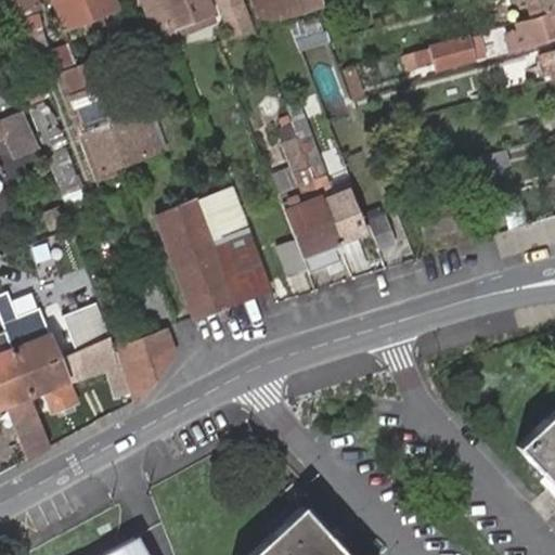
[(37,0),(0,0),(0,1),(4,16),(39,8),(37,0)]
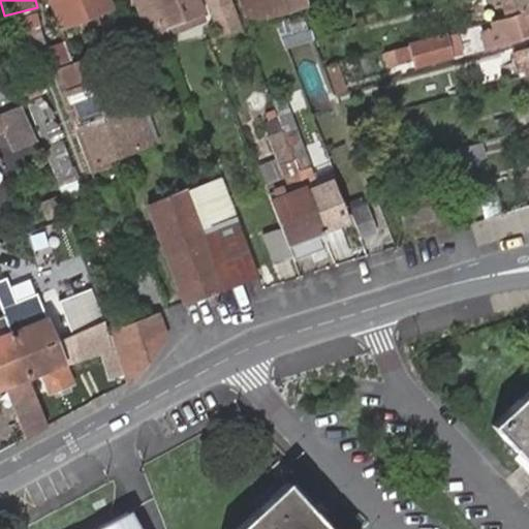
[(57,0),(48,0),(59,28),(67,24),(57,0)]
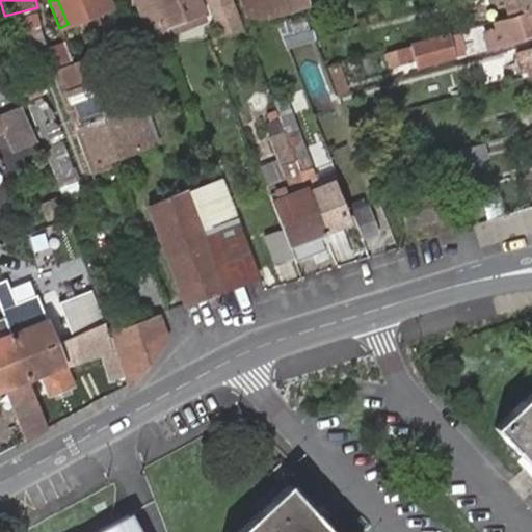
[(109,0),(57,0),(68,24),(112,7),(109,0)]
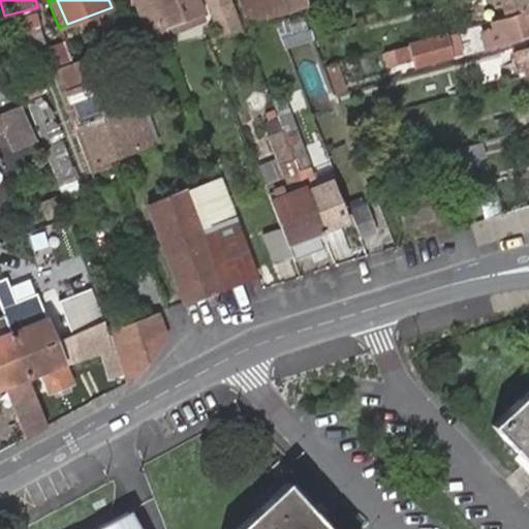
[(135,0),(152,39),(166,32),(163,26),(153,0),(135,0)]
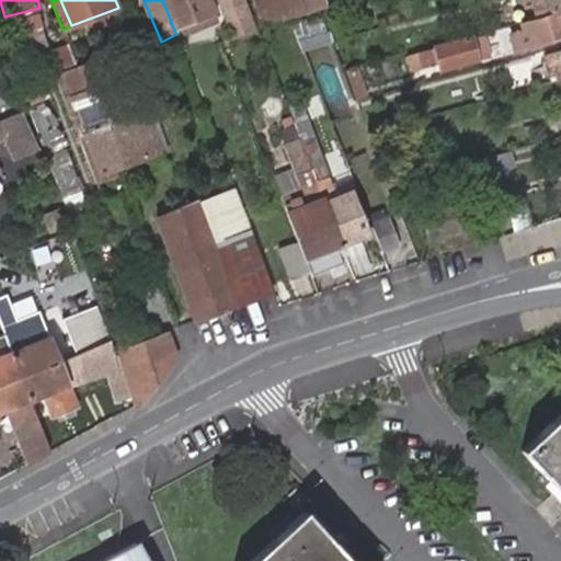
[(162,0),(173,27),(198,19),(216,11),(210,0),(162,0)]
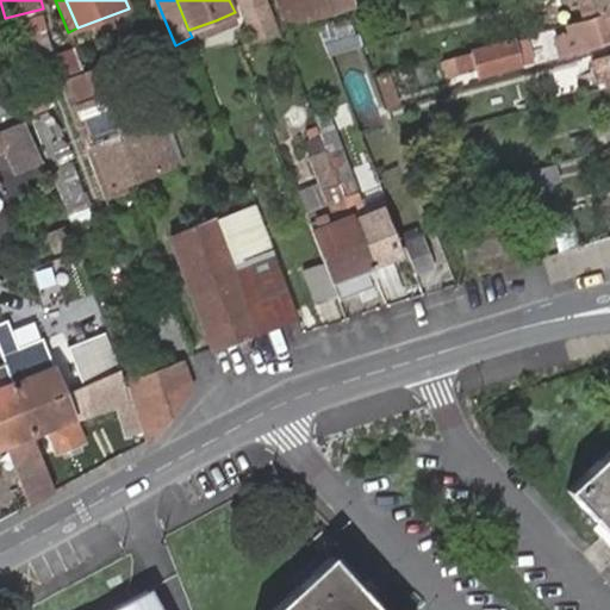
[(277,32),(263,0),(231,0),(248,43),(277,32)]
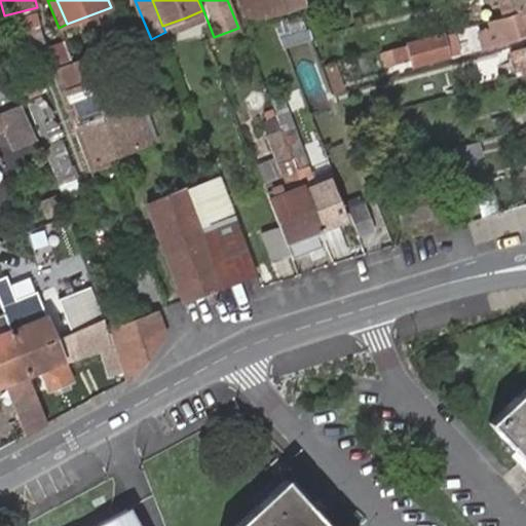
[(238,0),(245,20),(304,2),(303,0),(238,0)]
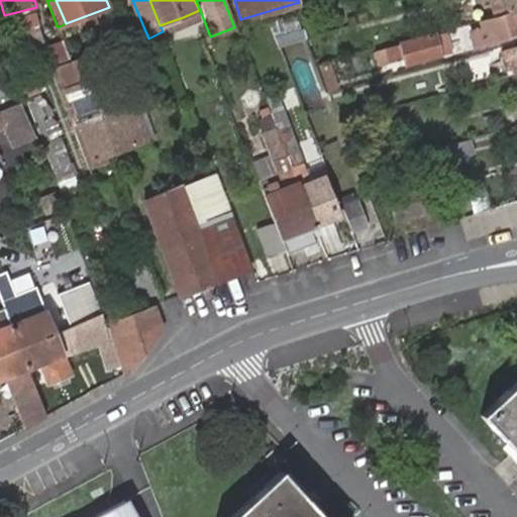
[(516,9),(516,0),(490,0),(495,15),(499,14),(513,11),(516,9)]
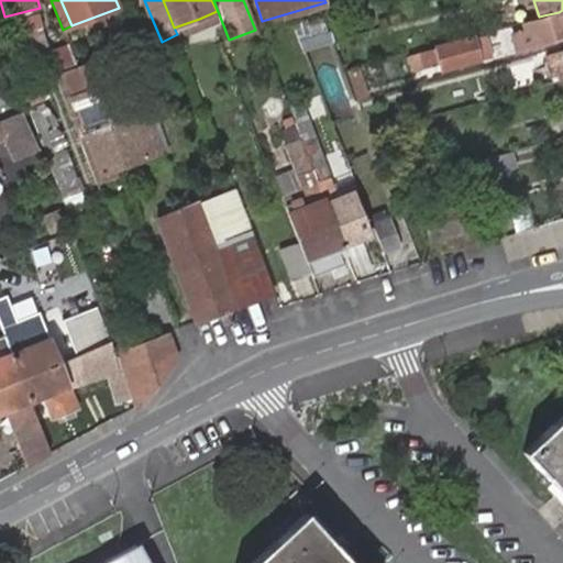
[(562,39),(562,10),(559,12),(543,15),(539,17),(522,21),(523,30),(511,32),(517,52),(562,39)]
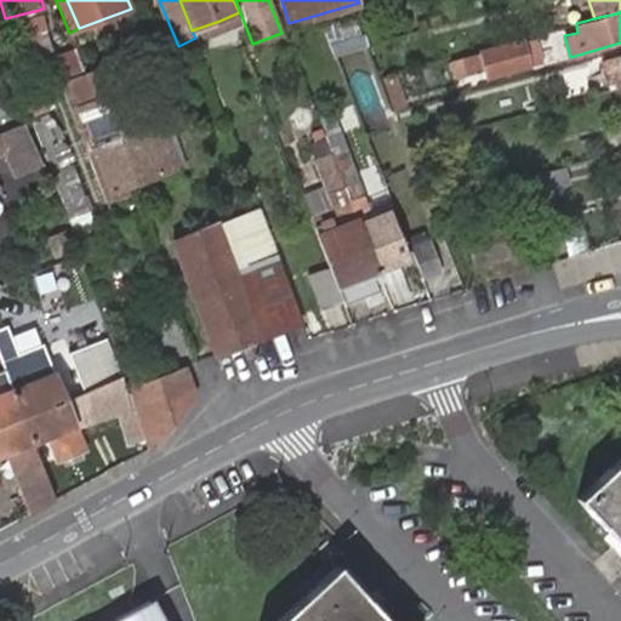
[(366,41),(357,13),(325,22),(335,52),(366,41)]
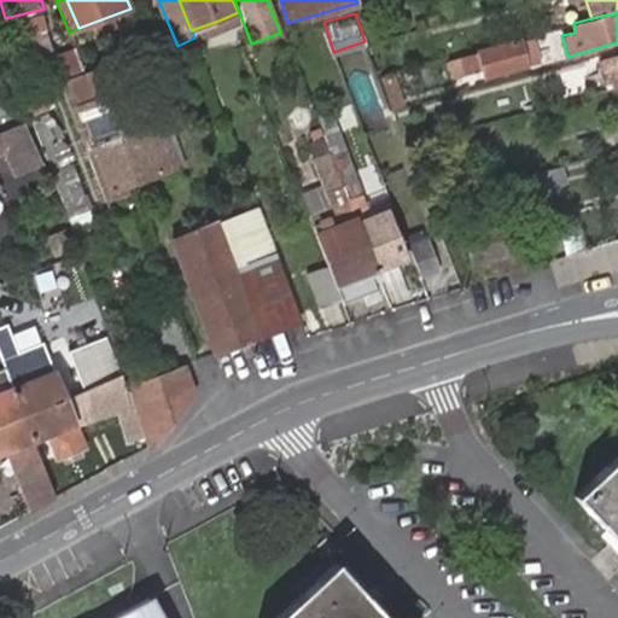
[(34,17),(10,23),(12,34),(38,29),(34,17)]
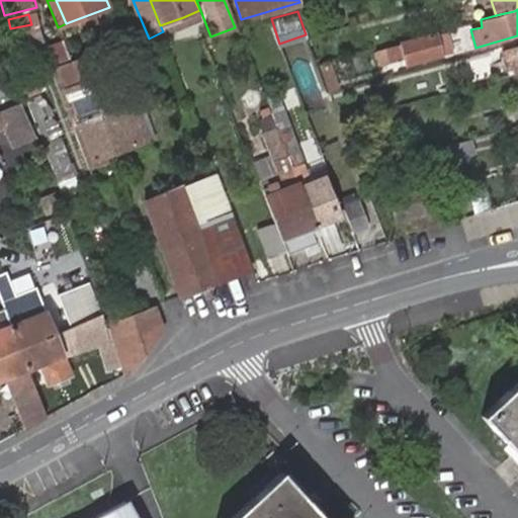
[(160,25),(163,31),(185,23),(183,17),(160,25)]
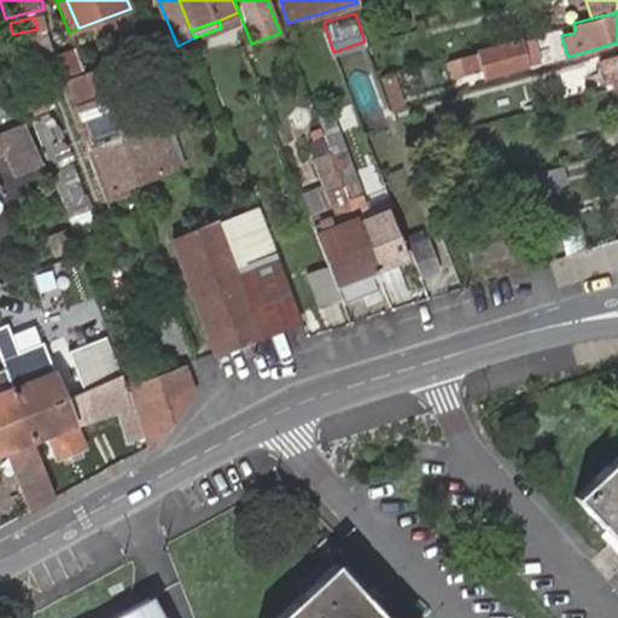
[(38,29),(12,34),(16,47),(40,42),(38,29)]
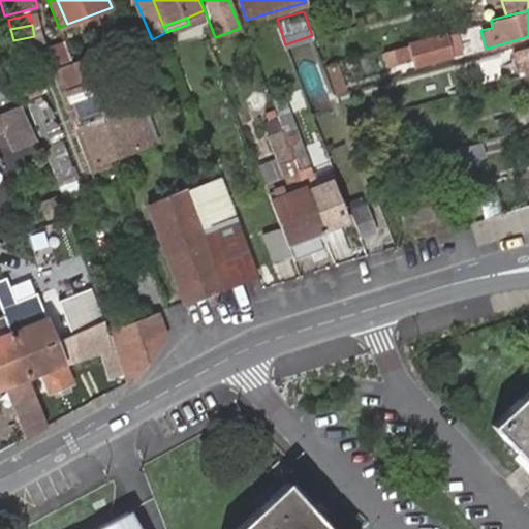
[(450,33),(395,48),(400,63),(414,60),(415,65),(456,55),(450,33)]
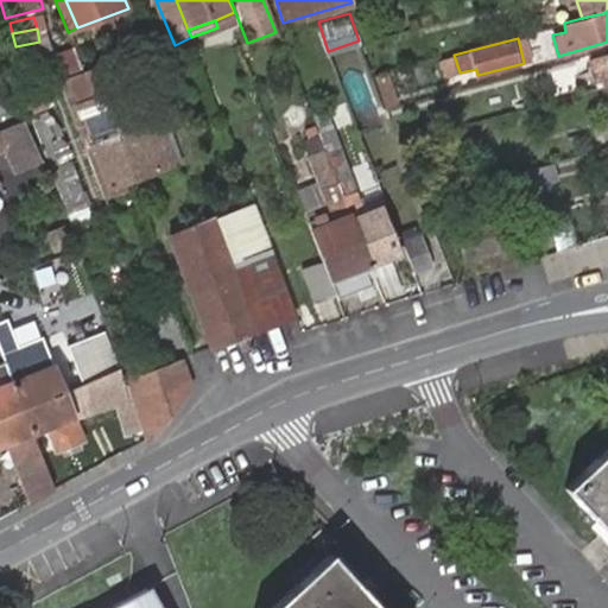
[(0,108),(13,103),(0,69),(0,108)]
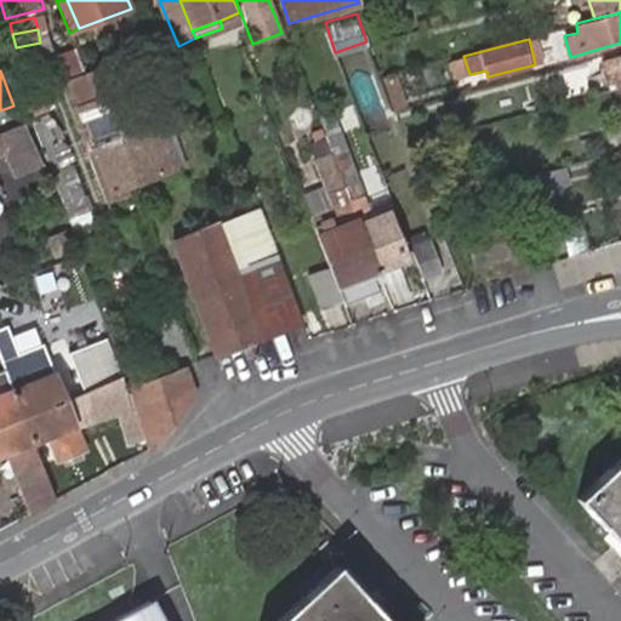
[(380,106),(369,70),(351,75),(360,112),(380,106)]
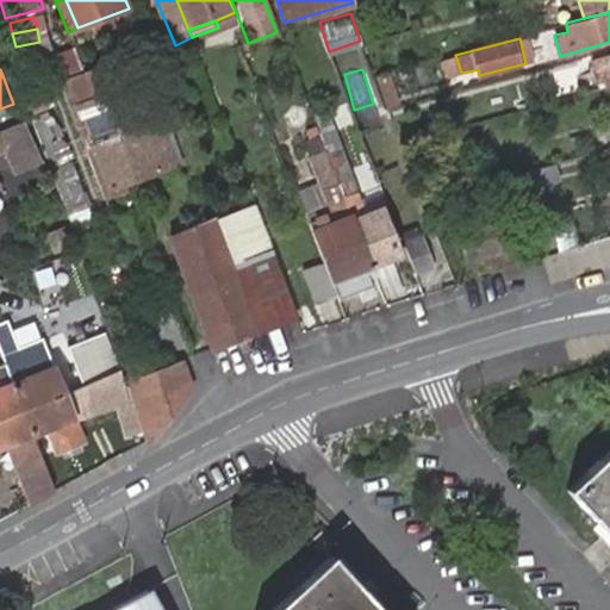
[(112,188),(128,182),(100,114),(82,70),(68,76),(112,188)]
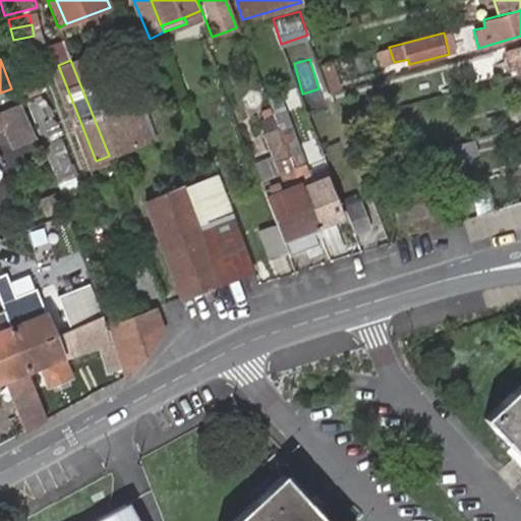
[(35,77),(15,89),(22,101),(42,91),(35,77)]
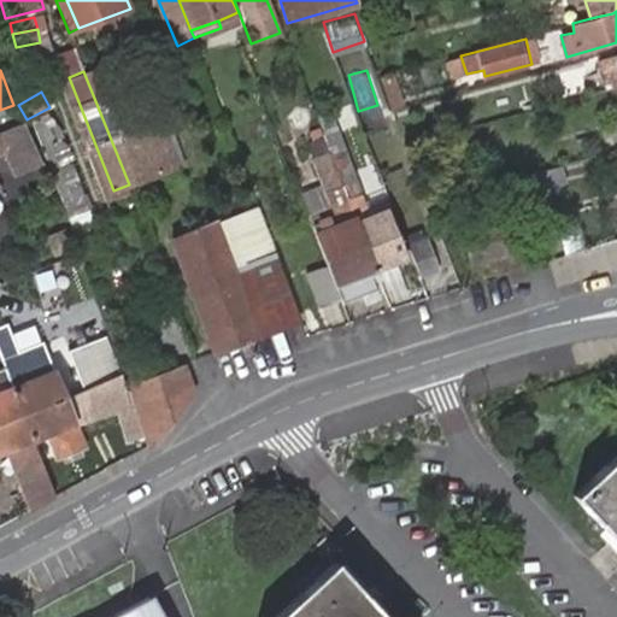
[(101,116),(129,184),(180,166),(163,125),(150,131),(139,101),(101,116)]
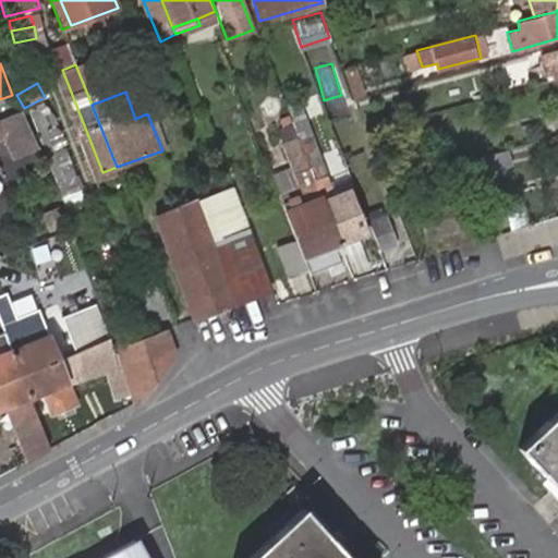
[(47,100),(31,106),(63,194),(64,194),(82,189),(75,170),(72,167),(47,100)]
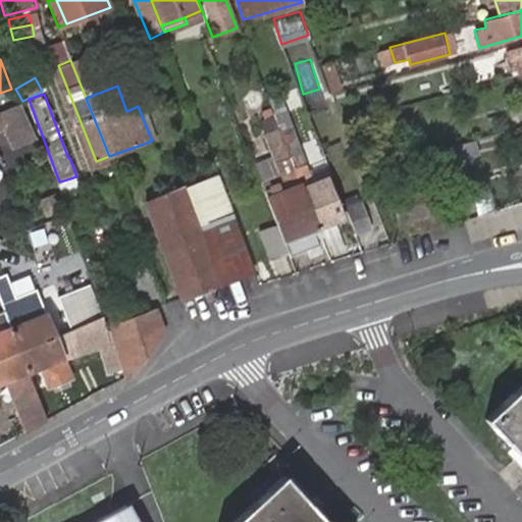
[(34,138),(18,104),(0,111),(0,121),(2,127),(12,148),(34,138)]
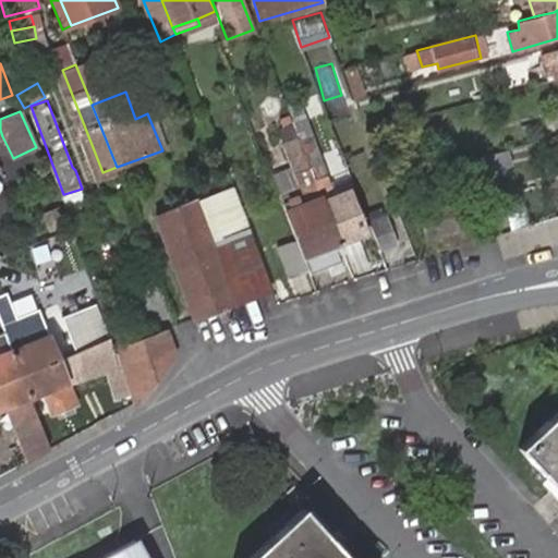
[(324,201),(341,244),(367,233),(350,191),(335,196),(304,118),(293,122),(298,134),(310,165),(322,196),(324,201)]
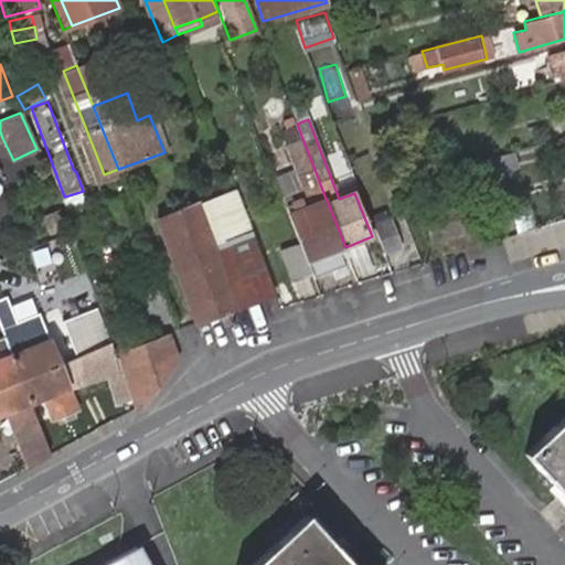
[(315,277),(352,265),(345,247),(328,203),(326,199),(313,167),(301,136),(288,141),(307,189),(284,199),(289,213),(294,223),(300,242),(313,275),(315,277)]
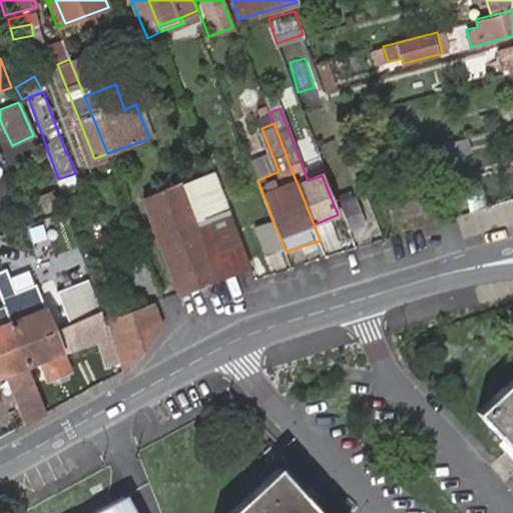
[(471,151),(467,138),(434,148),(442,171),(452,168),(449,158),(471,151)]
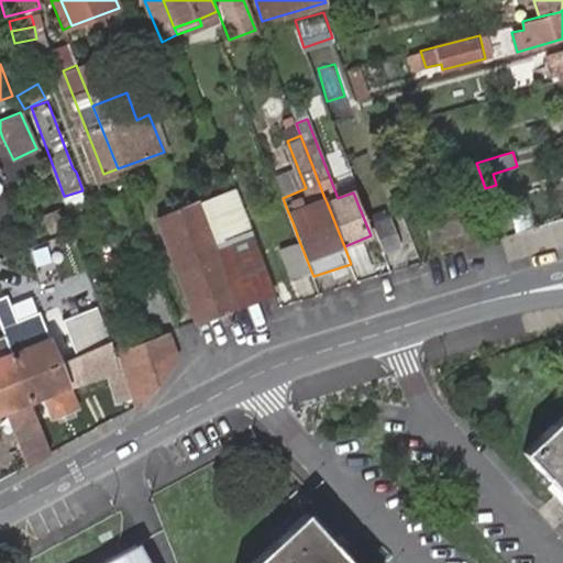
[(275,291),(242,209),(234,188),(157,217),(198,321),(239,306),(275,291)]
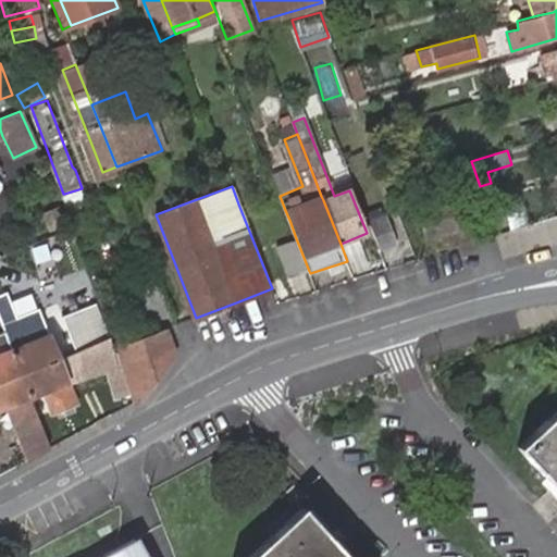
[(82,188),(64,194),(70,210),(88,202),(82,188)]
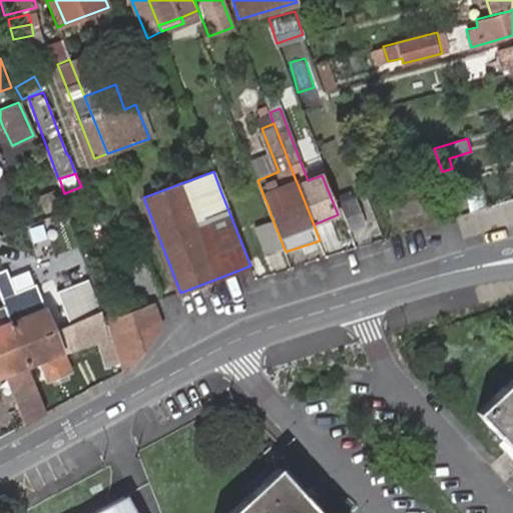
[(60,205),(54,191),(40,197),(46,211),(60,205)]
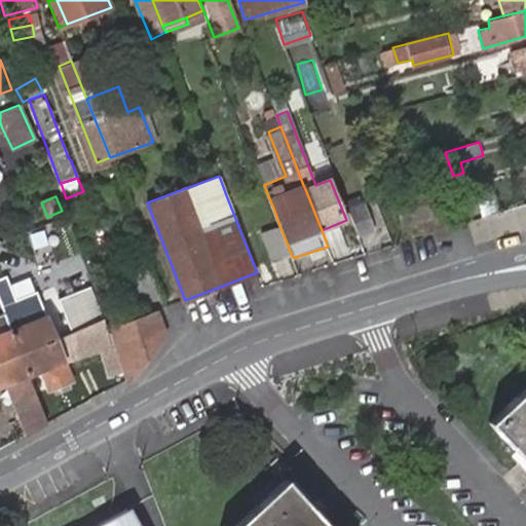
[(348,210),(359,236),(376,229),(366,203),(348,210)]
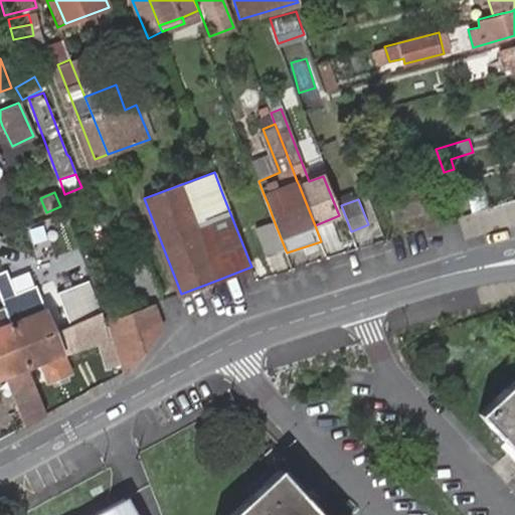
[(286,250),(274,220),(255,226),(269,258),(286,250)]
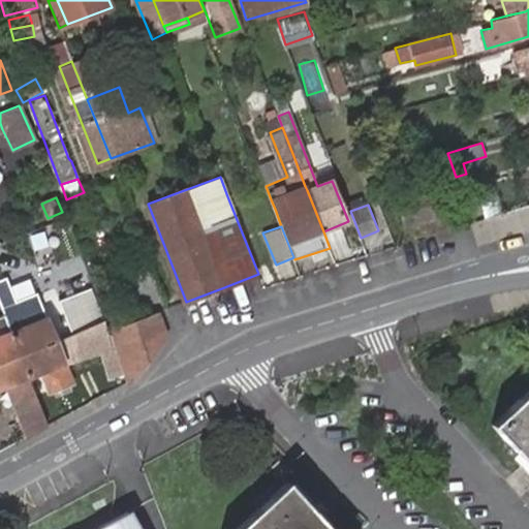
[(101,320),(91,288),(63,301),(73,331),(101,320)]
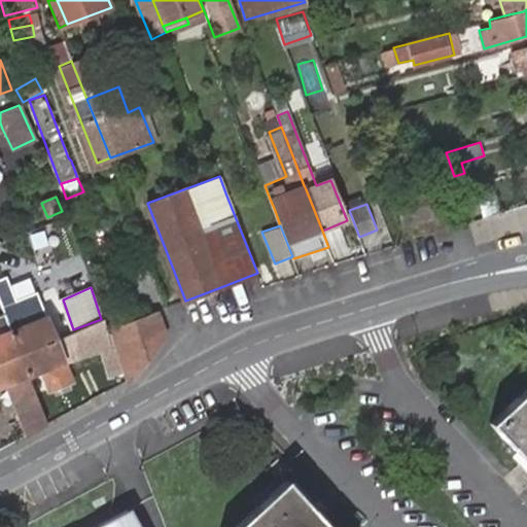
[(39,296),(3,310),(5,314),(7,320),(43,306),(39,296)]
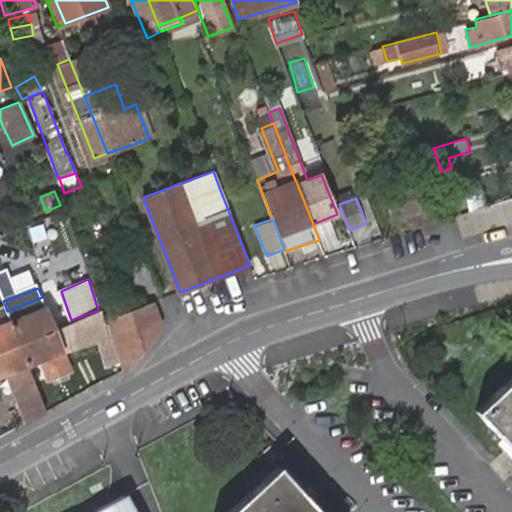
[(7,311),(20,343),(55,330),(42,297),(7,311)]
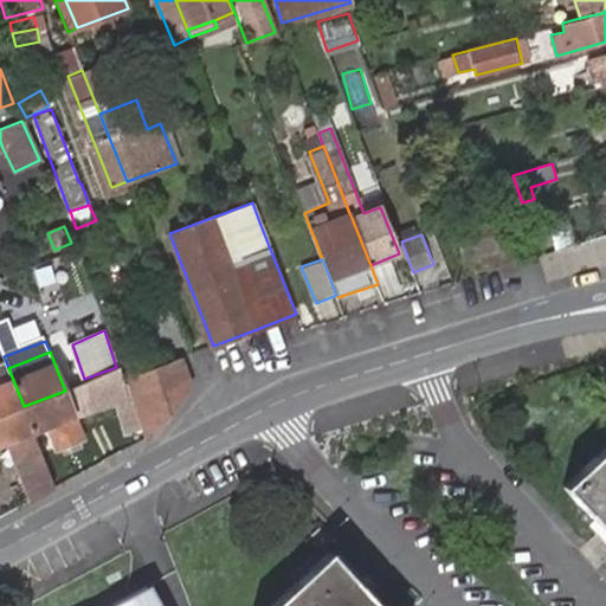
[(191,388),(180,358),(124,379),(147,434),(158,431),(191,388)]
